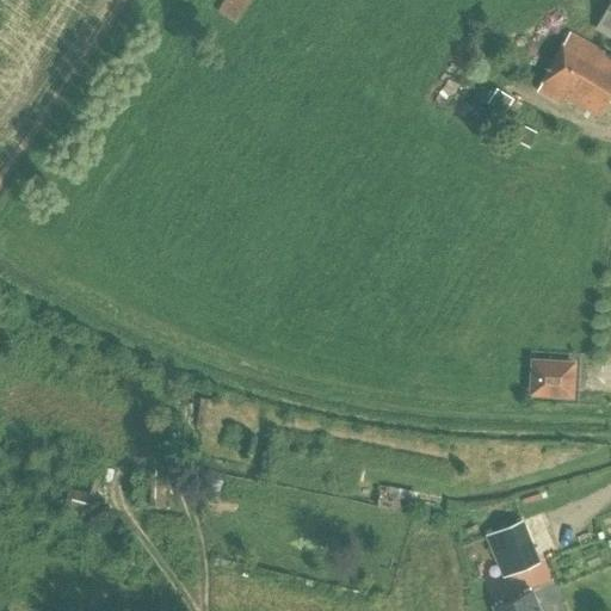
[(223,0),(216,11),(235,23),(250,0),(223,0)]
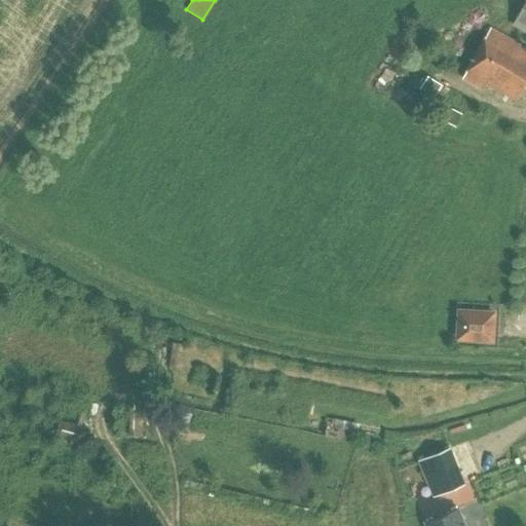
[(525,33),(525,0),(512,26),(525,33)]
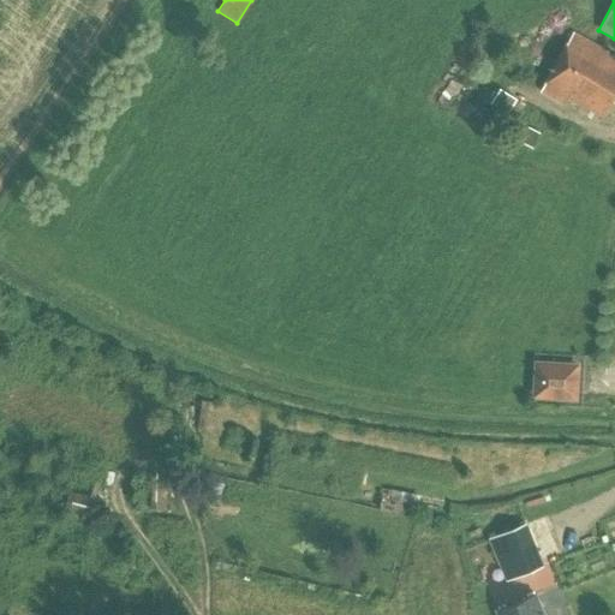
[(604,118),(614,99),(614,57),(573,34),(541,91),(565,105),(568,97),(604,118)]
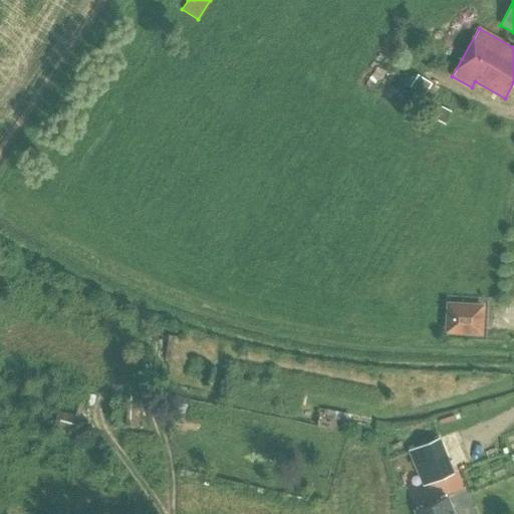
[(378,96),(393,77),(377,67),(373,72),(363,87),(378,96)]
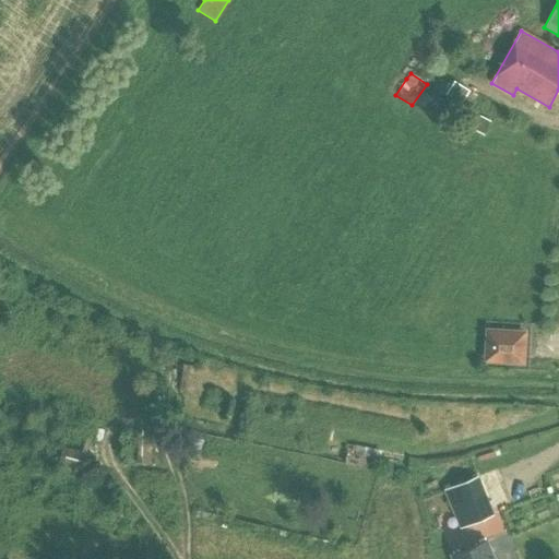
[(454,81),(445,95),(461,105),(470,91),(454,81)]
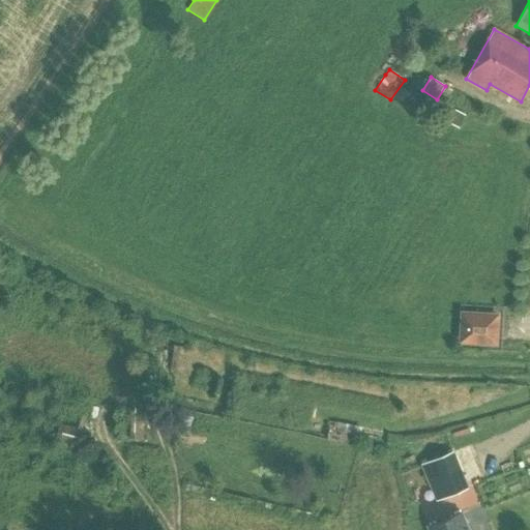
[(466,115),(455,110),(453,114),(450,112),(447,117),(451,118),(448,123),(459,128),(466,115)]
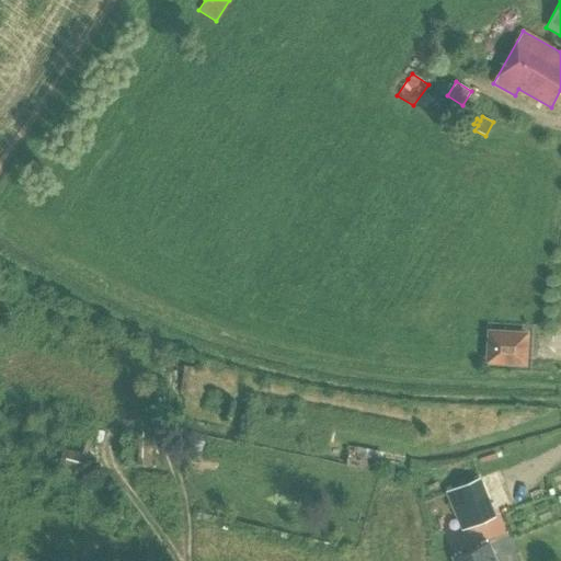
[(524,364),(526,334),(490,332),(488,362),(524,364)]
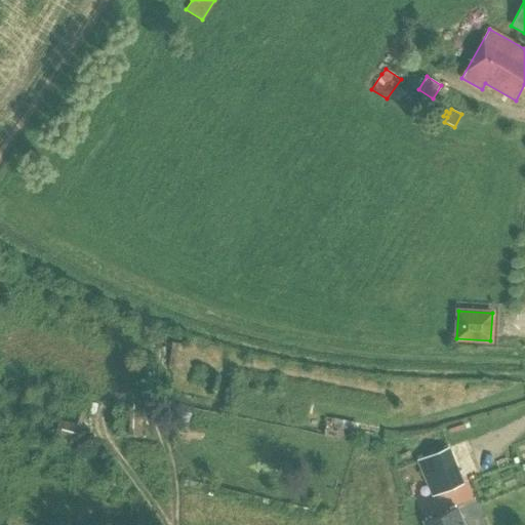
[(145,436),(146,417),(129,417),(128,435),(145,436)]
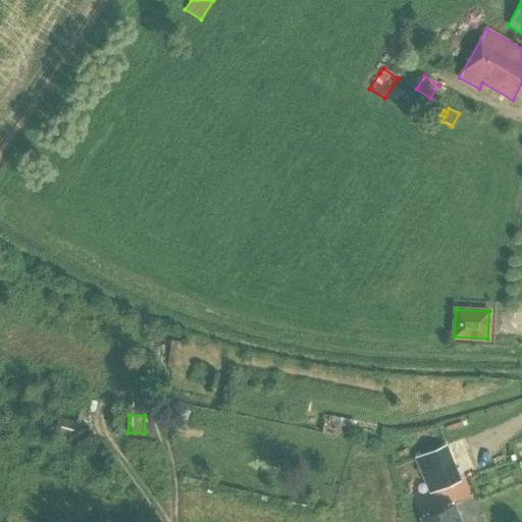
[(82,440),(84,432),(86,423),(59,417),(54,433),(82,440)]
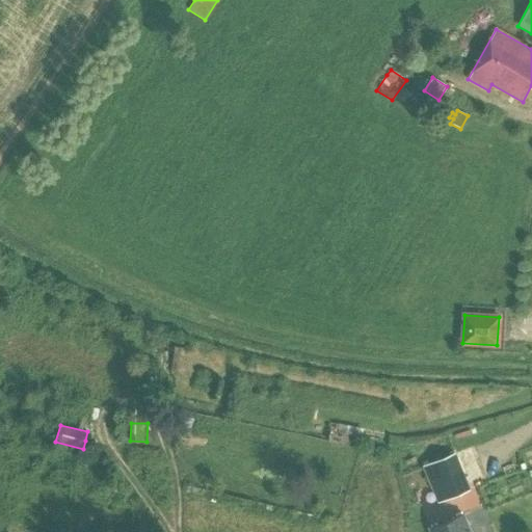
[(456,452),(423,466),(437,502),(471,488),(456,452)]
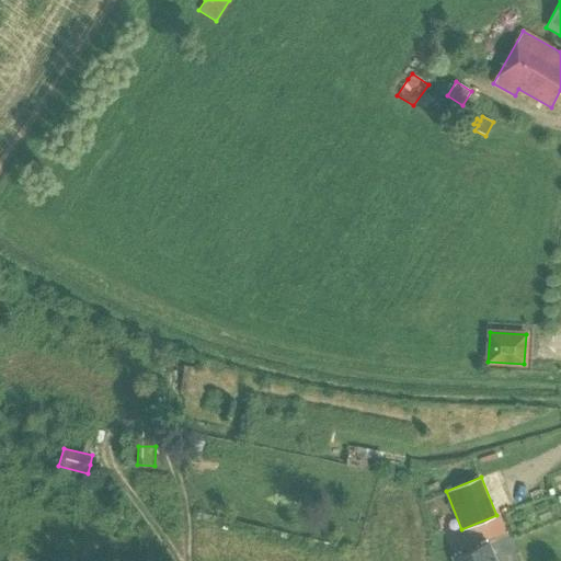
[(454,560),(494,560),(488,544),(453,557),(454,560)]
